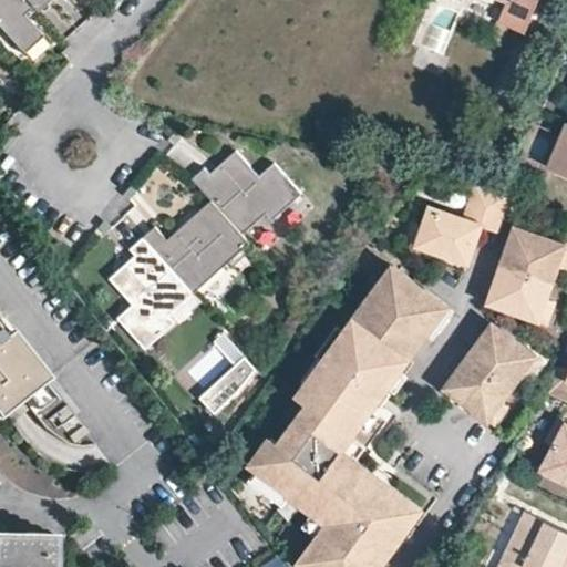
[(51,1),(49,0),(0,0),(0,28),(24,54),(43,38),(24,16),(32,9),(37,13),(51,1)]
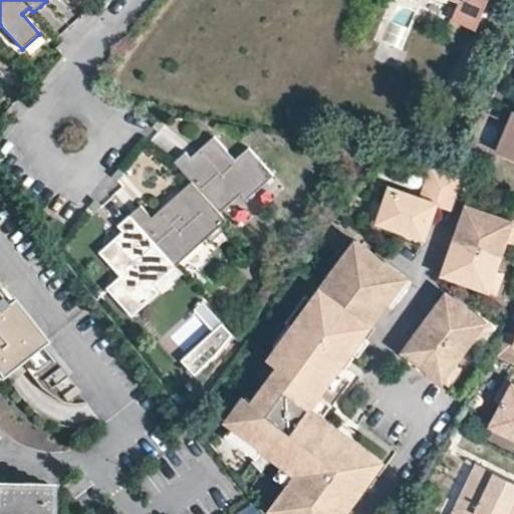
[(457,0),(458,0),(452,17),(478,26),(488,0),(457,0)]
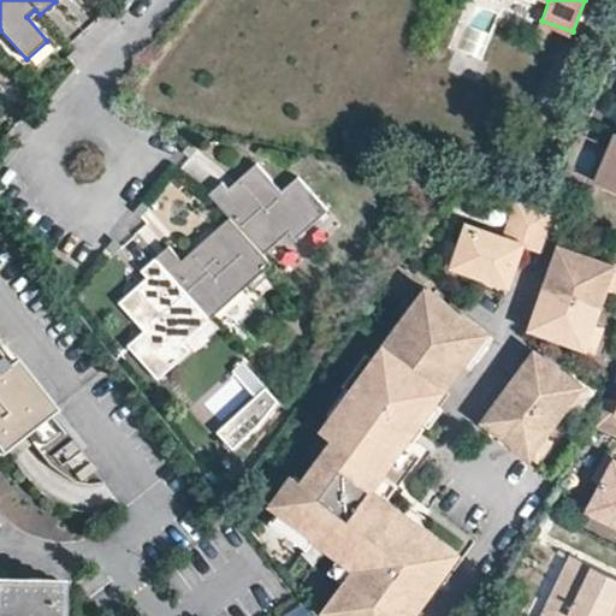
[(112,21),(105,11),(96,19),(105,29),(112,21)]
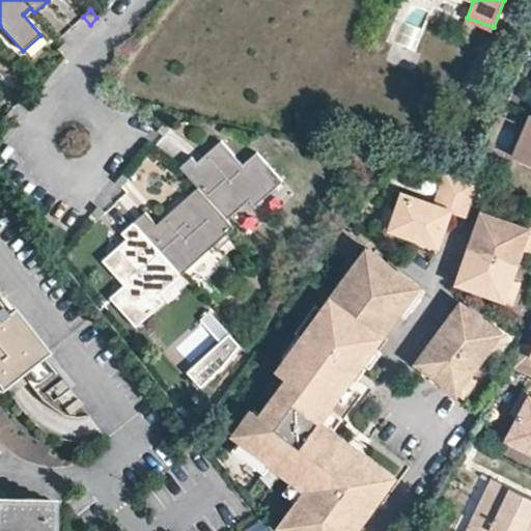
[(71,50),(64,43),(56,50),(64,59),(71,50)]
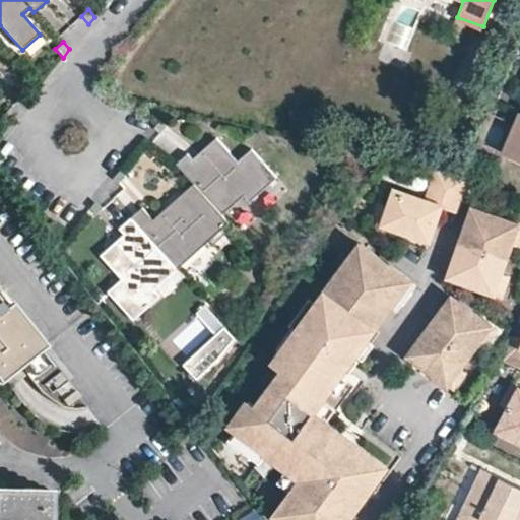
[(18,113),(11,107),(4,115),(12,122),(18,113)]
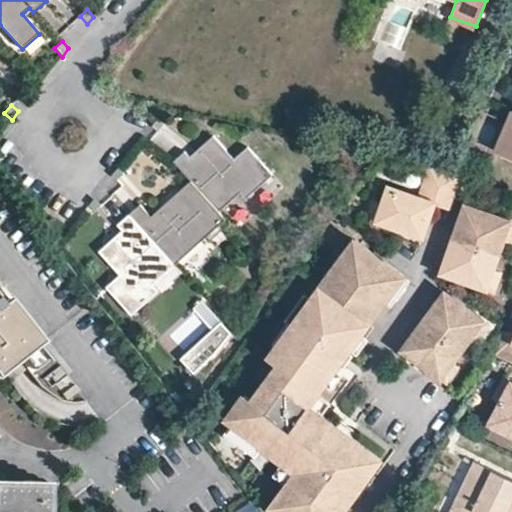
[(166,120),(160,113),(153,122),(158,127),(166,120)]
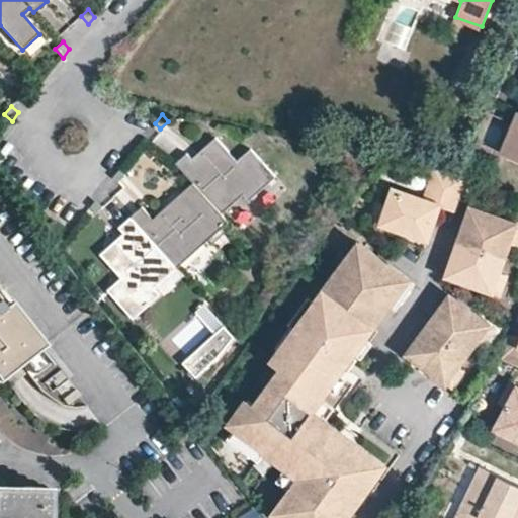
[(517,126),(508,154),(517,158),(517,126)]
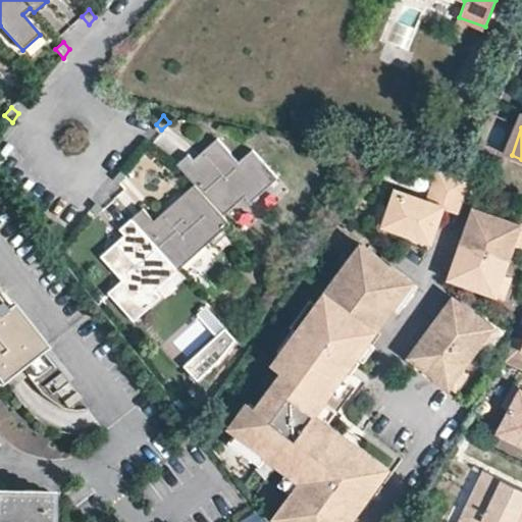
[(240,159),(218,135),(195,157),(190,151),(177,161),(196,180),(225,213),(247,194),(252,200),(280,175),(254,147),(240,159)]
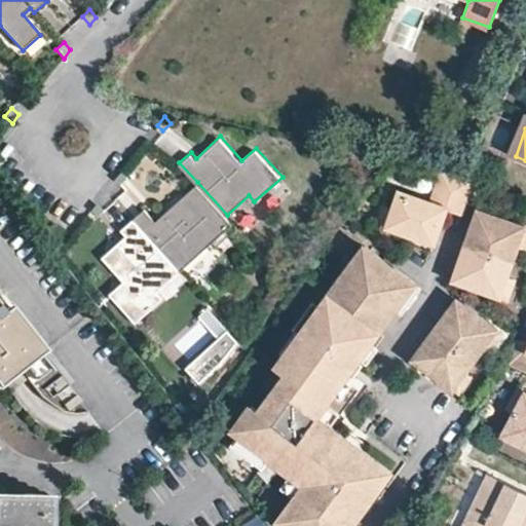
[(128,176),(123,170),(117,177),(122,183),(128,176)]
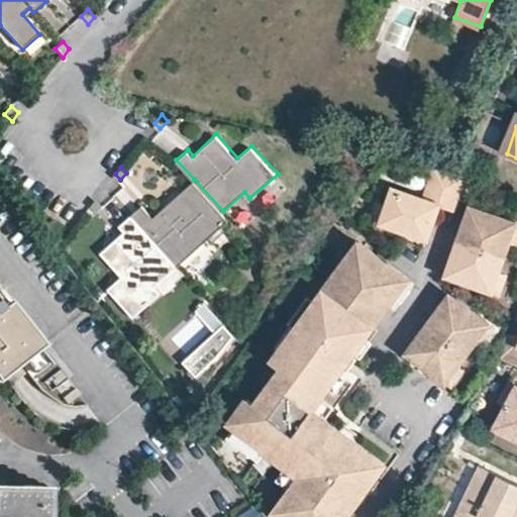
[(434,202),(444,173),(436,170),(426,199),(434,202)]
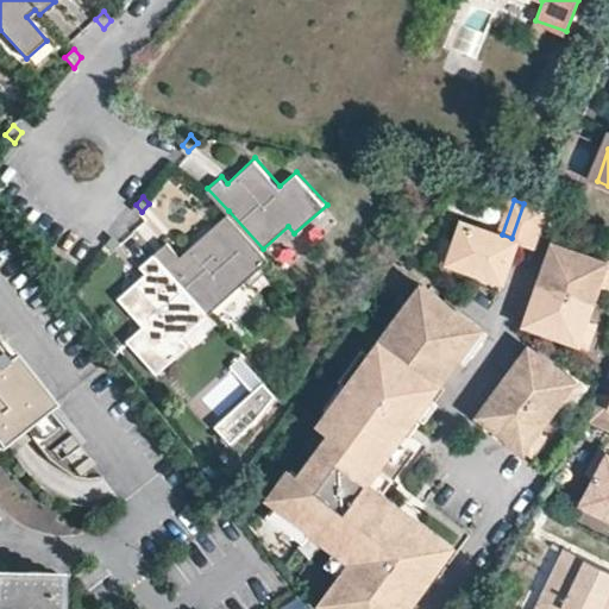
[(533,248),(547,209),(523,203),(512,238),(502,234),(465,221),(451,261),(503,281),(510,261),(518,242),(533,248)]
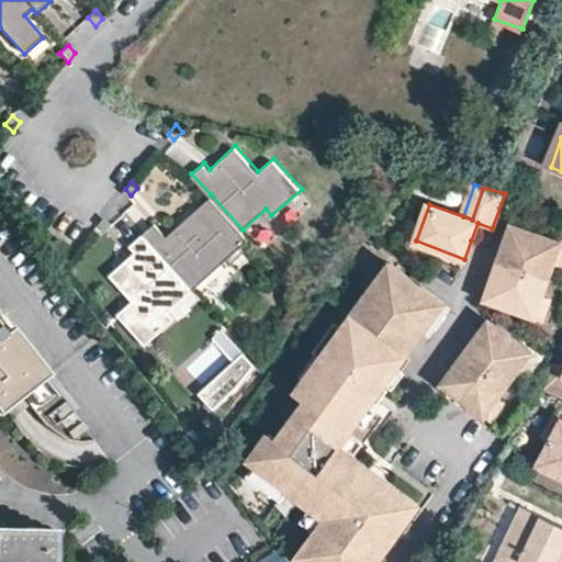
[(243,229),(211,194),(167,234),(155,222),(143,233),(193,289),(249,237),(243,229)]
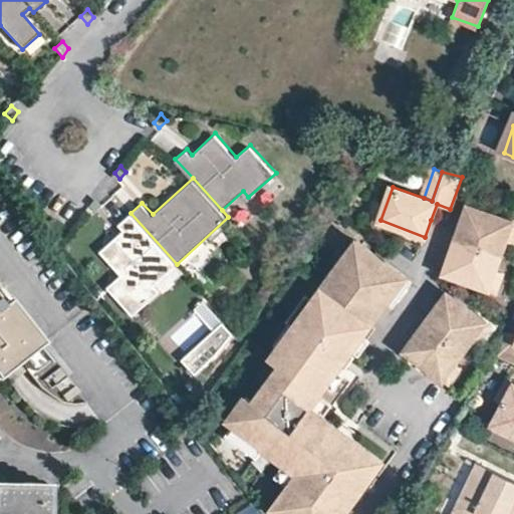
[(103,203),(96,196),(90,203),(95,210),(103,203)]
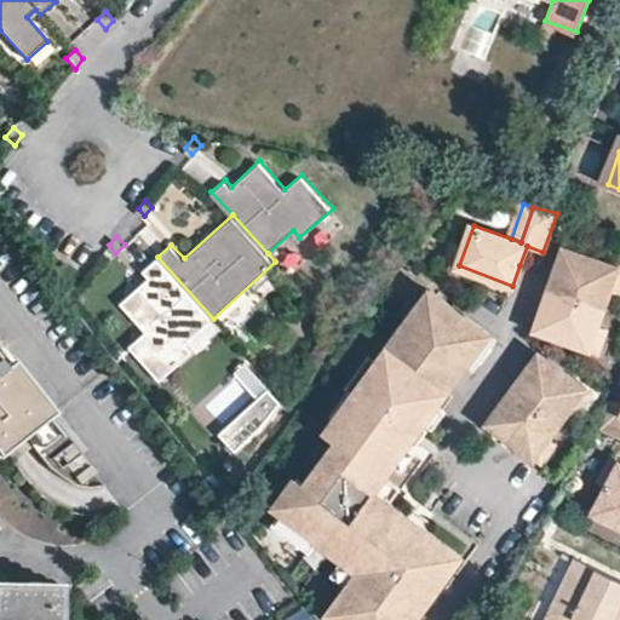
[(619,265),(564,247),(561,258),(556,269),(550,287),(607,308),(614,288),(619,270),(619,265)]
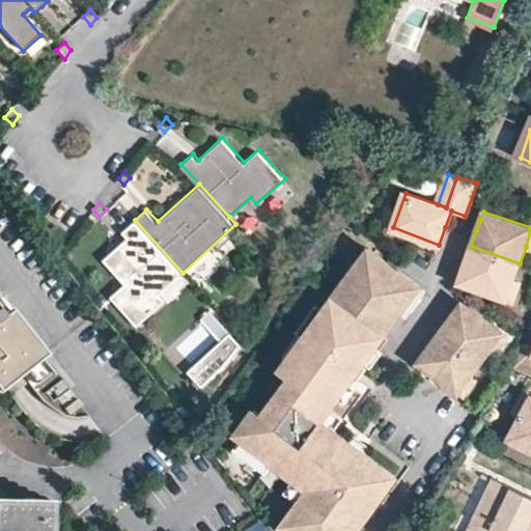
[(161,291),(183,273),(135,220),(123,230),(128,236),(104,257),(126,282),(111,295),(137,325),(166,299),(161,291)]
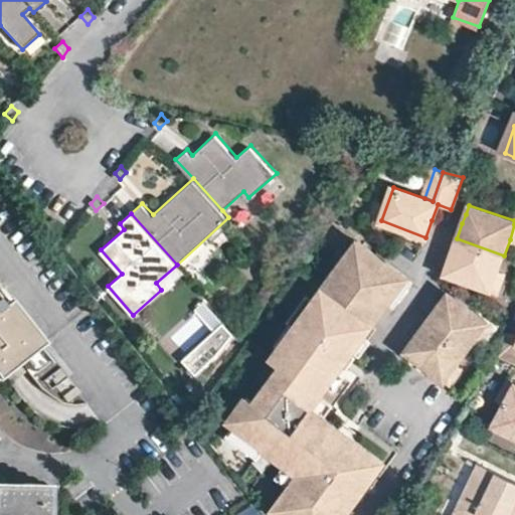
[(456,276),(492,290),(499,272),(504,255),(457,238),(451,254),(445,273),(456,276)]
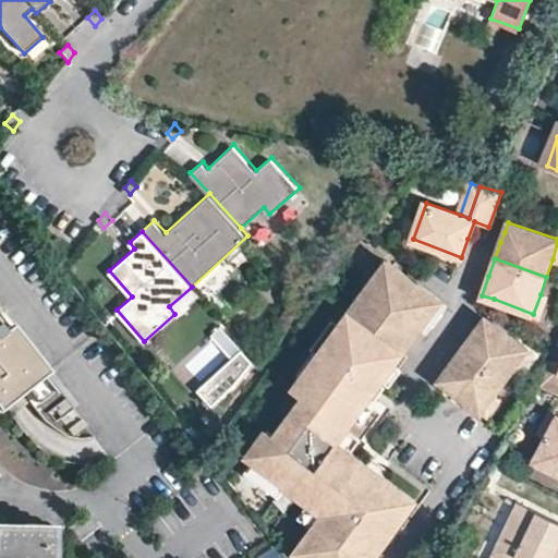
[(390,284),(400,271),(388,263),(378,276),(390,284)]
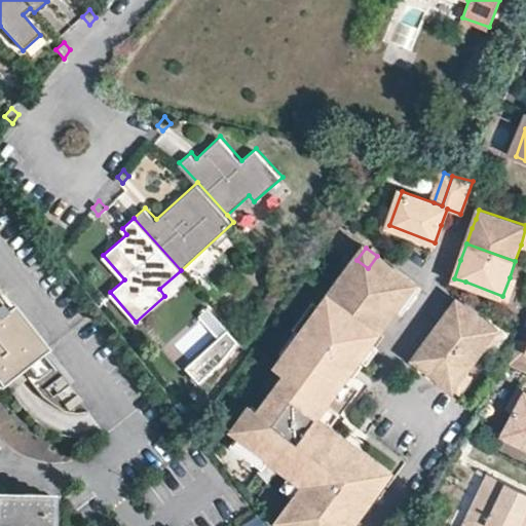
[(392,285),(402,272),(377,256),(368,268),(357,260),(316,314),(300,338),(276,371),(285,377),(259,412),(251,406),(238,424),(241,437),(270,457),(269,459),(293,477),(306,485),(298,496),(280,521),(288,525),(352,525),(383,483),(369,472),(378,459),(360,446),(346,437),(329,424),(316,416),(325,404),(334,392),(342,380),(346,374),(357,361),(361,354),(376,332),(395,306),(404,293),(392,285)]
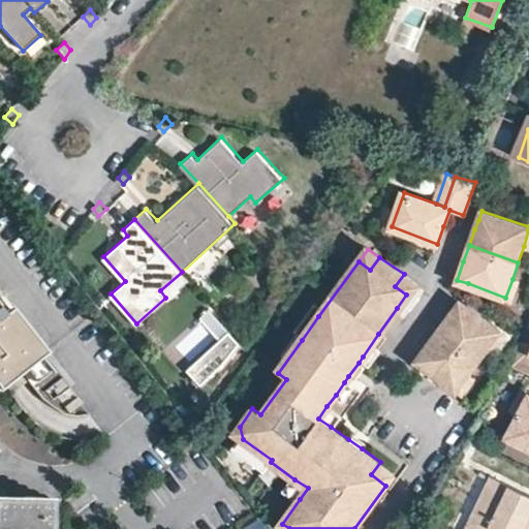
[(422,286),(404,274),(395,286),(406,294),(397,308),(403,312),(413,298),(422,286)]
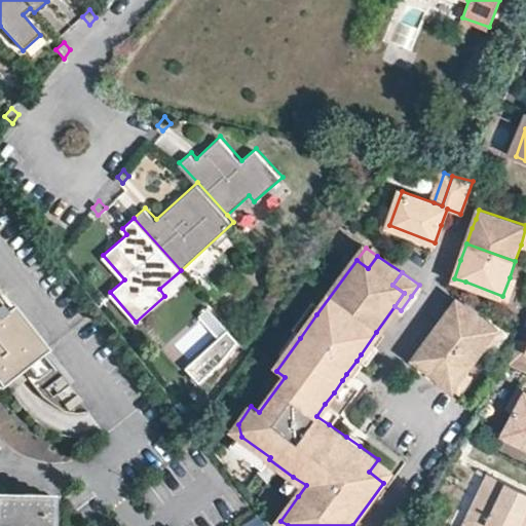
[(510,277),(502,296),(511,299),(518,279),(510,277)]
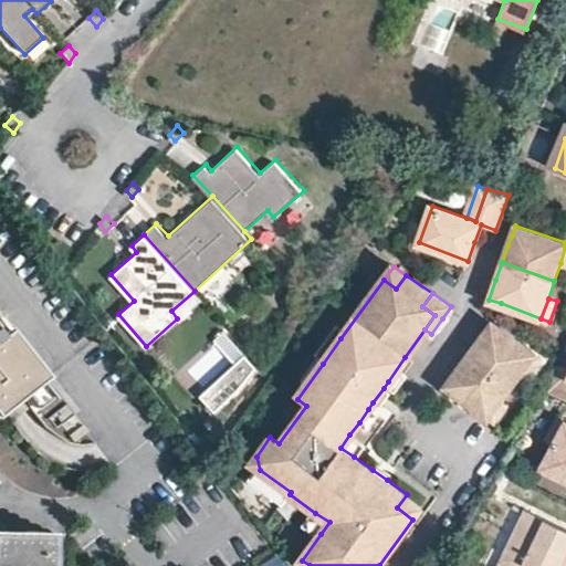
[(459,344),(503,375),(512,363),(526,344),(481,312),(472,325),(459,344)]
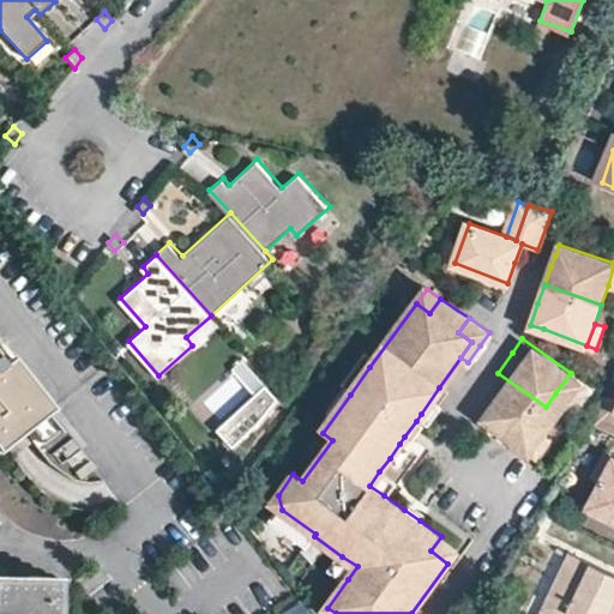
[(0,353),(4,351),(0,347),(0,449),(26,428),(43,415),(50,409),(10,359),(1,365),(0,363),(0,353)]
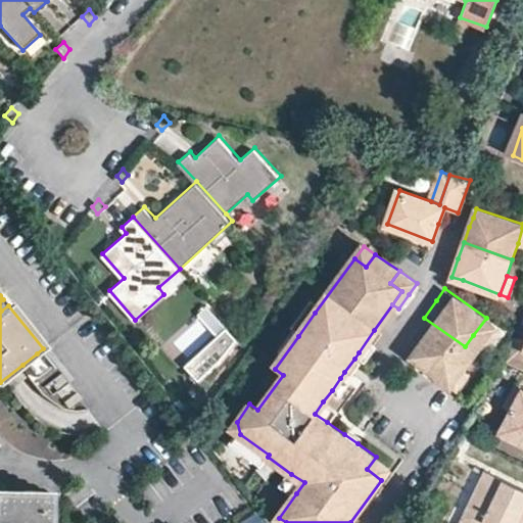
[(298,336),(315,313),(310,310),(293,332),(298,336)]
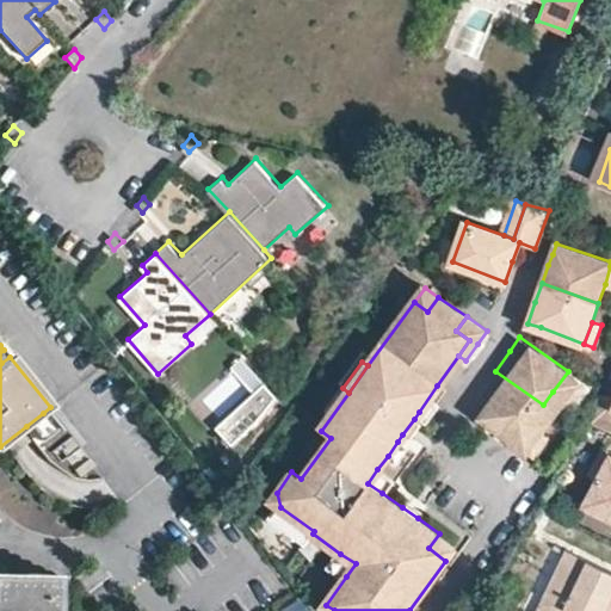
[(531,423),(543,405),(495,371),(482,389),(470,407),(518,440),(531,423)]
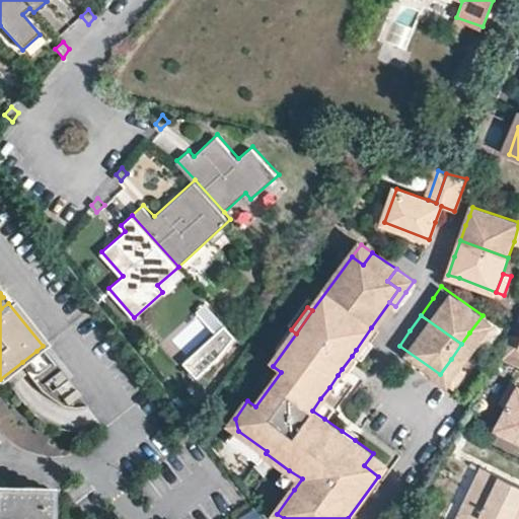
[(483,315),(469,332),(477,339),(490,321),(483,315)]
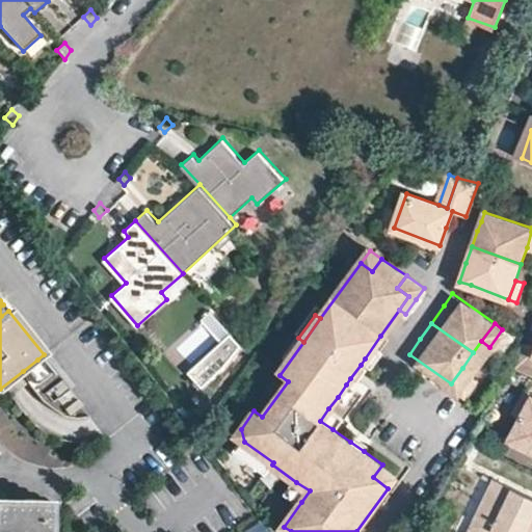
[(224,364),(240,342),(230,331),(187,370),(201,384),(224,364)]
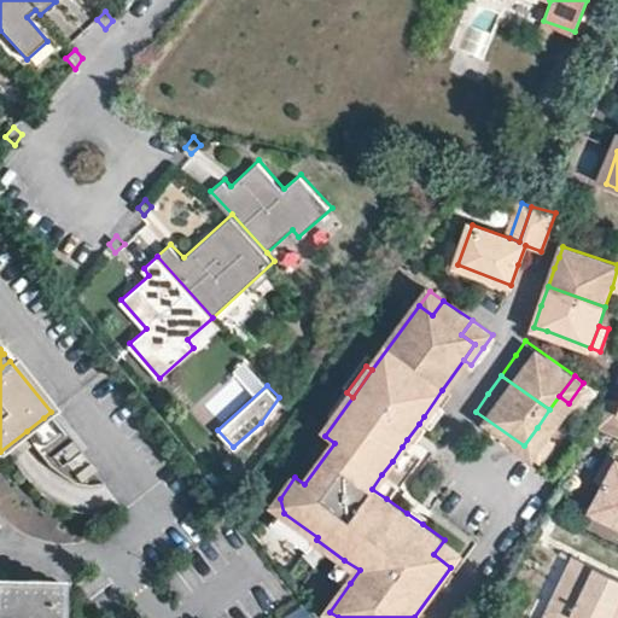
[(612,414),(602,429),(617,435),(617,385),(616,392),(617,392),(617,402),(612,400),(607,412),(612,414)]
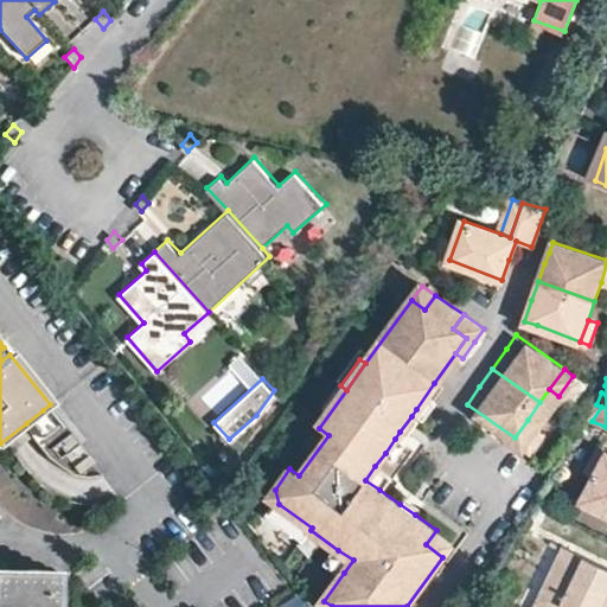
[(441,388),(434,383),(416,409),(423,414),(441,388)]
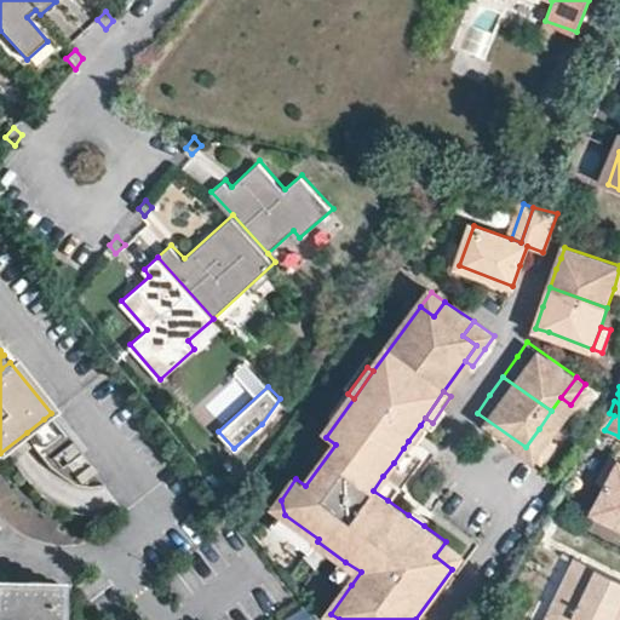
[(39,448),(56,434),(44,419),(27,432),(39,448)]
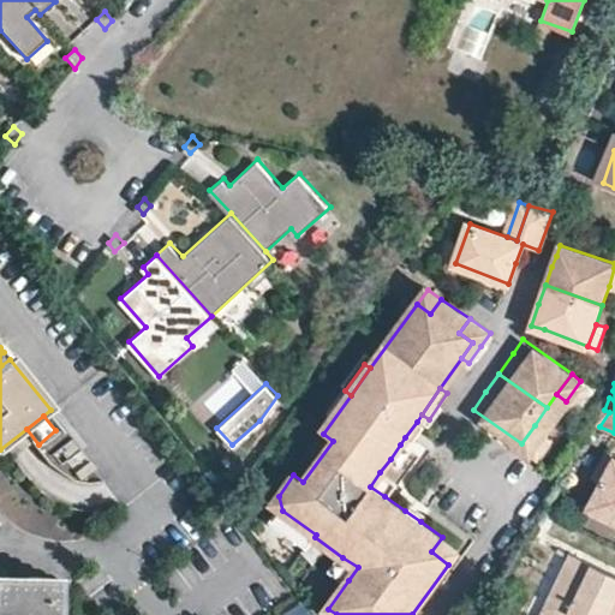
[(423,427),(417,422),(405,437),(412,442),(417,435),(423,427)]
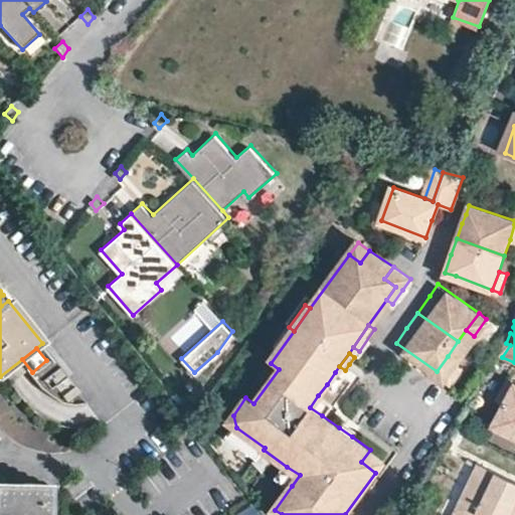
[(456,361),(448,356),(437,371),(445,377),(456,361)]
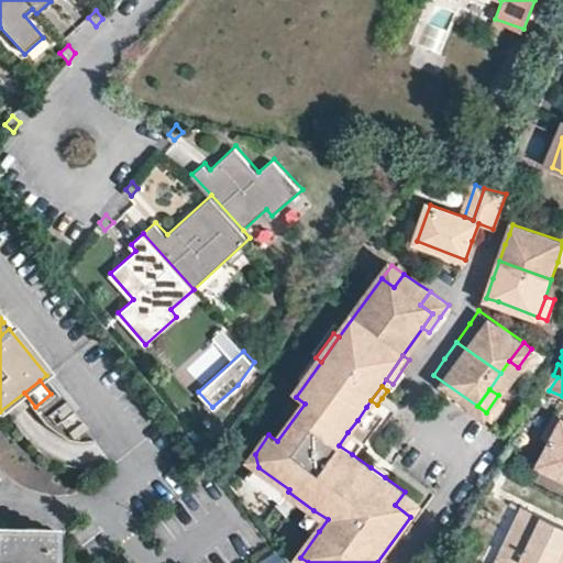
[(376,414),(366,407),(357,420),(366,427),(376,414)]
